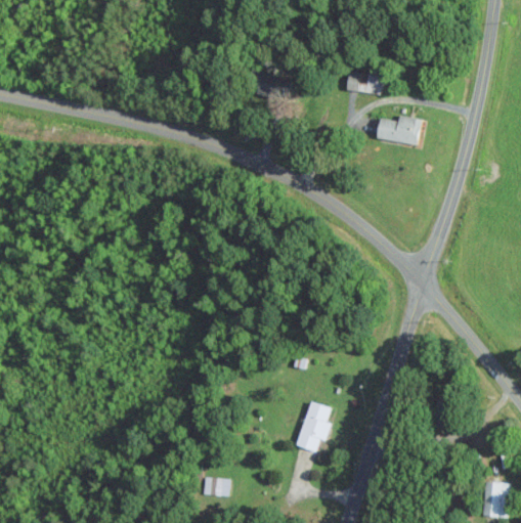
[(377,76),(349,72),(347,89),(367,92),(368,84),(376,85),(377,76)]
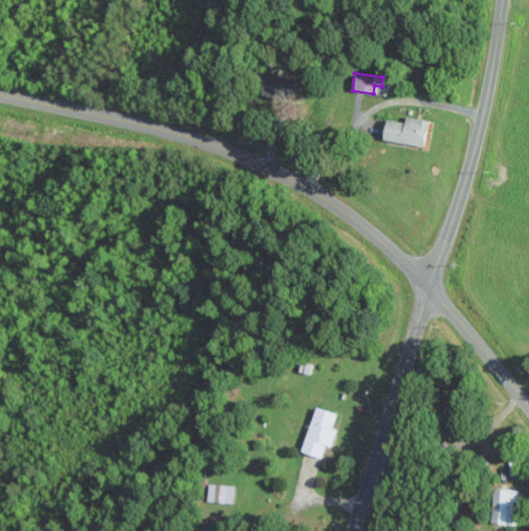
[(386,120),(382,140),(423,147),(427,121),(405,116),(404,123),(386,120)]
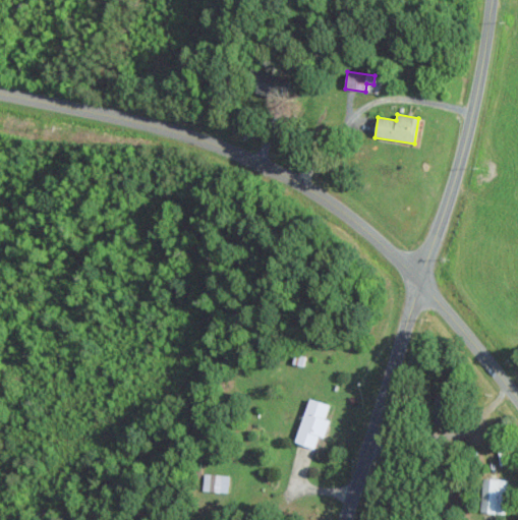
[(328,405),(308,399),(294,443),(313,449),(318,436),(323,438),(328,421),(324,420),(328,405)]
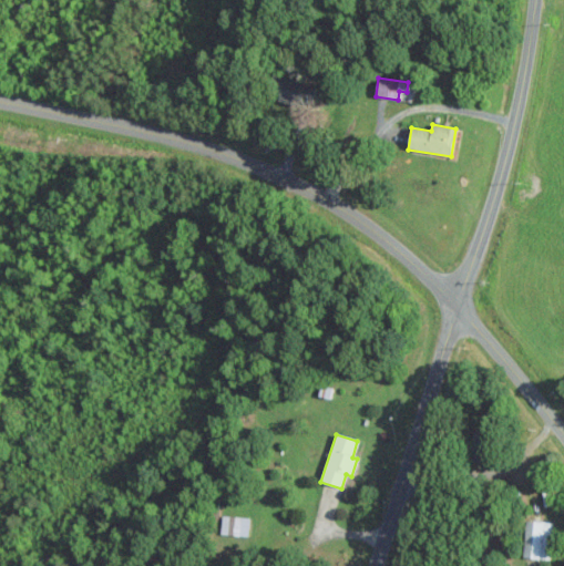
[(246,517),(218,516),(218,535),(245,536),(246,517)]
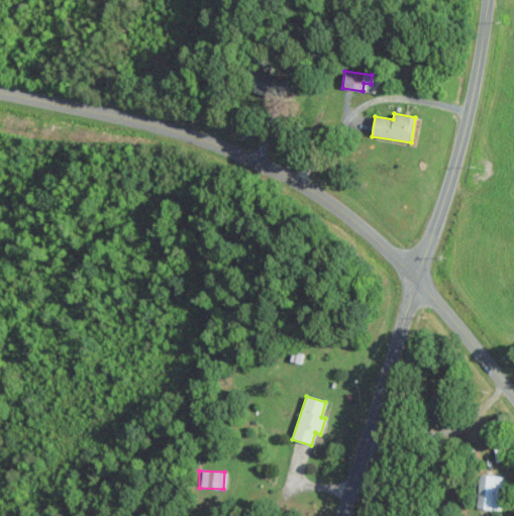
[(501,477),(478,476),(477,509),(500,510),(501,477)]
